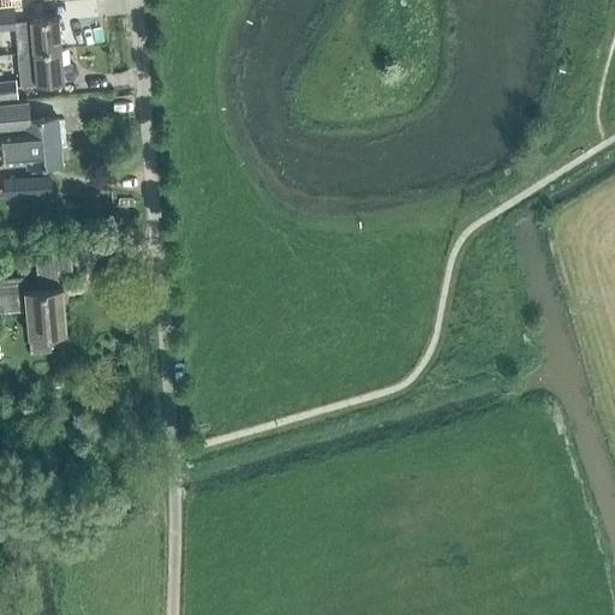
[(31,53),(60,51),(58,18),(29,21),(29,22),(16,23),(17,34),(29,33),(31,53)]
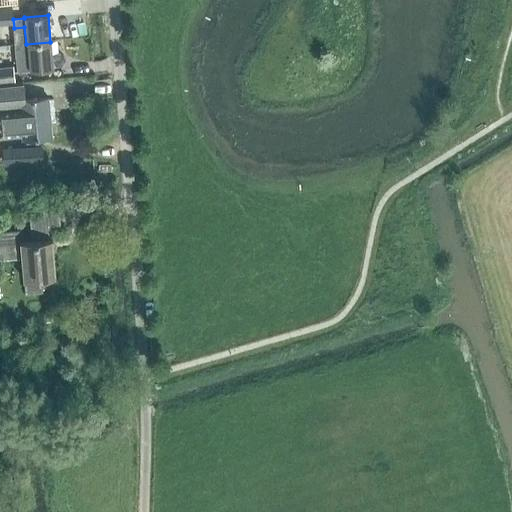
[(28,71),(53,69),(50,42),(26,44),(15,45),(17,71),(28,70),(28,71)]
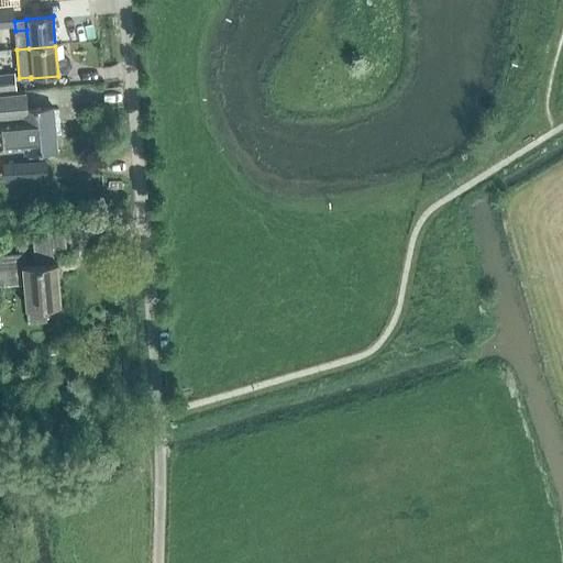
[(0,91),(12,90),(10,74),(0,74),(0,91)]
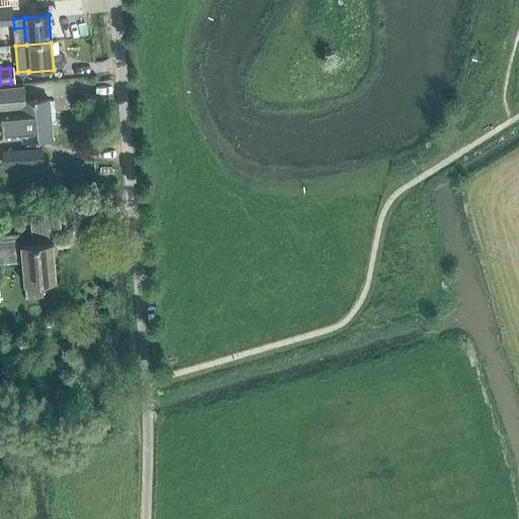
[(0,118),(2,140),(22,138),(22,142),(51,139),(48,99),(23,101),(21,86),(0,88),(0,118)]
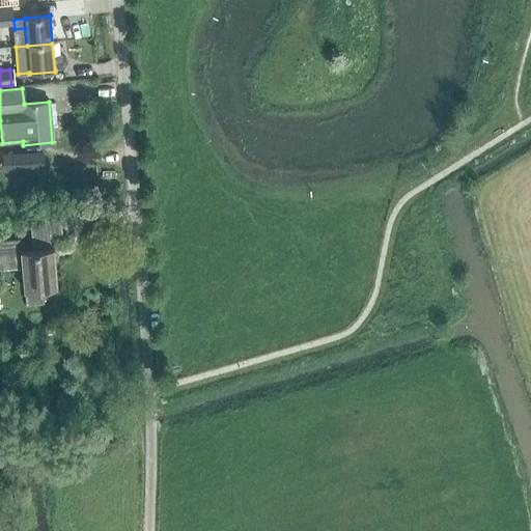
[(3,155),(4,170),(46,168),(45,152),(3,155)]
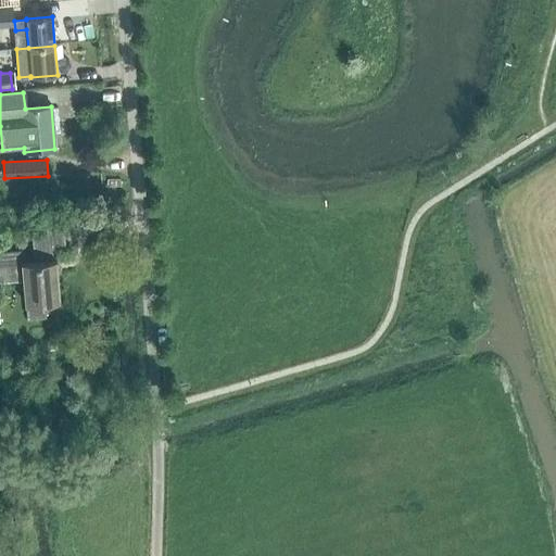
[(45,317),(43,304),(60,303),(55,260),(51,260),(50,248),(64,245),(62,227),(30,229),(34,262),(22,263),(21,251),(0,252),(0,281),(22,280),(24,305),(25,305),(27,319),(45,317)]
